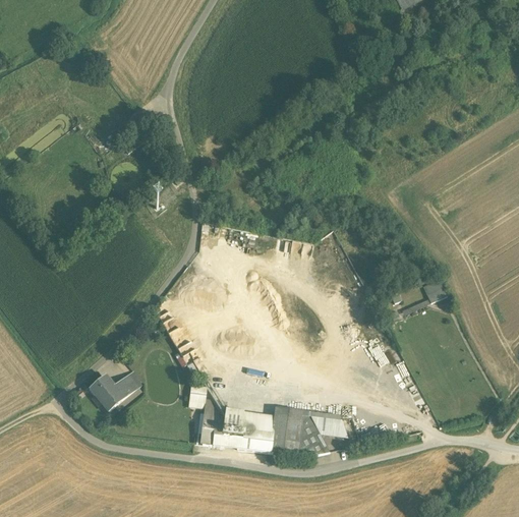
[(384,0),(394,18),(395,18),(399,4),(397,0),(384,0)]
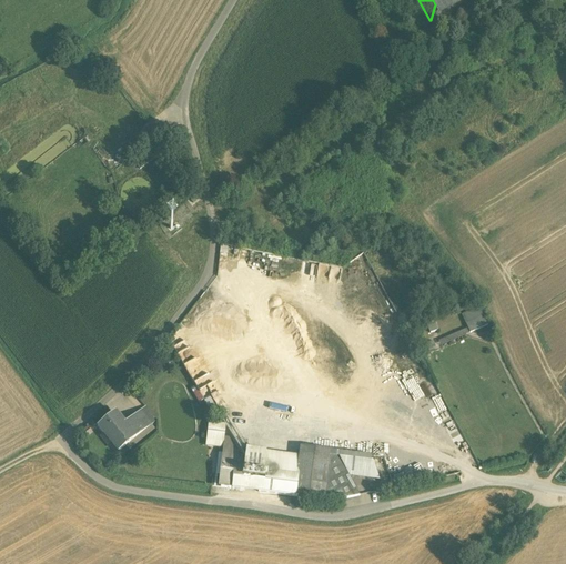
[(145,144),(131,154),(139,165),(153,154),(145,144)]
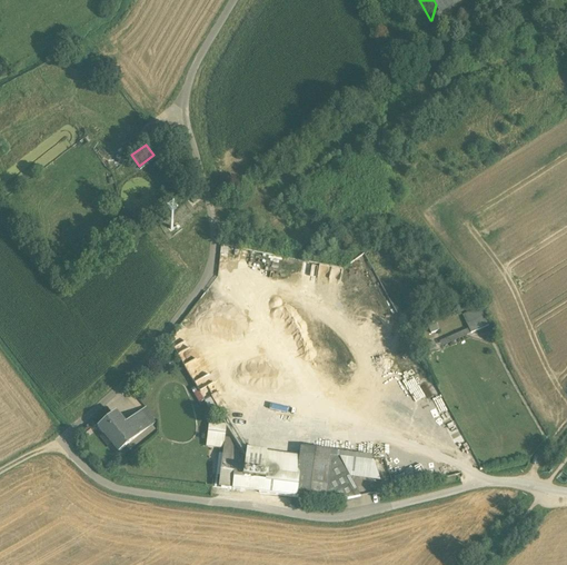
[(493,323),(483,305),(465,315),(470,326),(474,333),(493,323)]
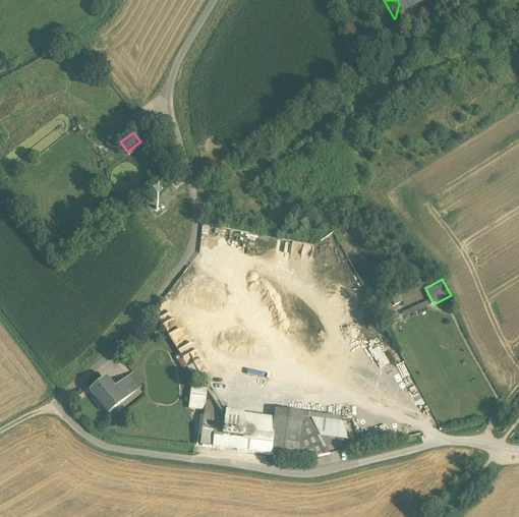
[(404,319),(434,304),(430,298),(401,312),(404,319)]
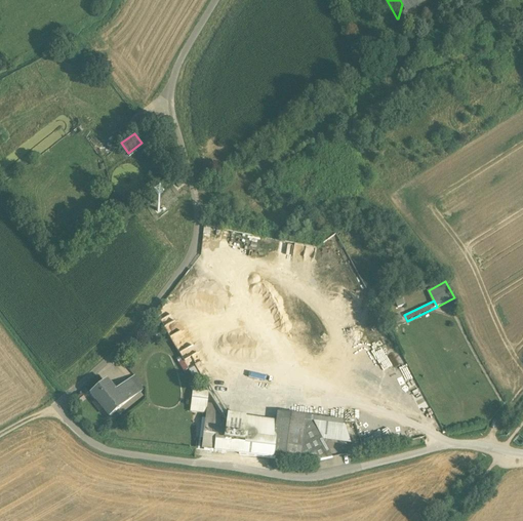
[(128,378),(114,390),(123,401),(137,390),(128,378)]
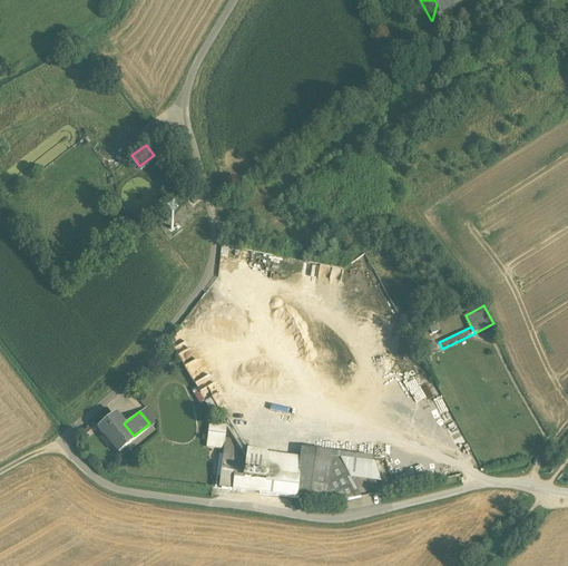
[(120,426),(110,412),(95,425),(100,431),(103,430),(118,449),(134,436),(124,423),(120,426)]
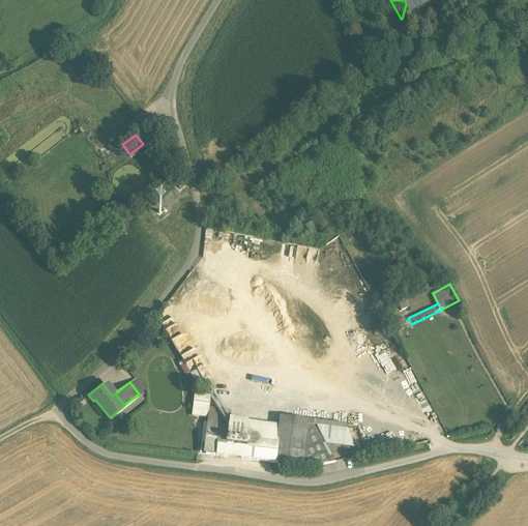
[(206,393),(194,392),(192,405),(204,406),(206,393)]
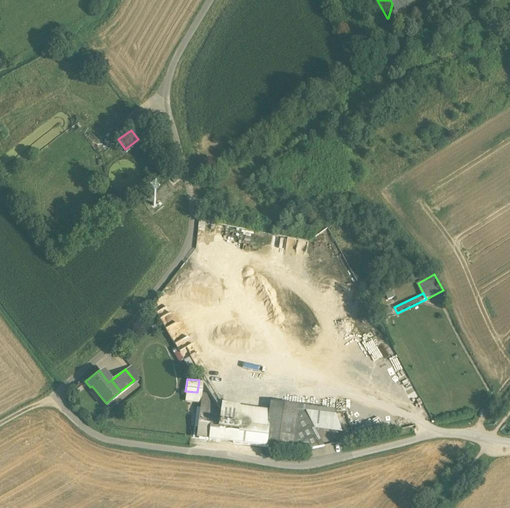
[(221,395),(202,393),(197,436),(207,437),(216,438),(220,403),(221,395)]
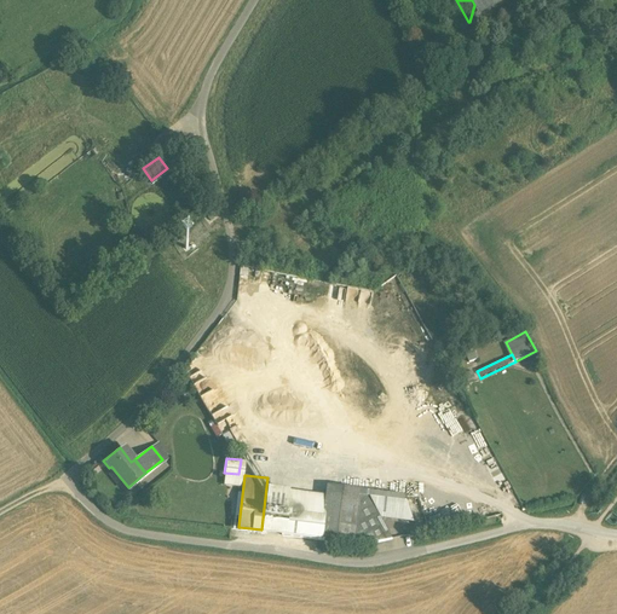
[(324,493),(266,487),(261,529),(364,542),(388,536),(378,515),(414,519),(404,493),(326,485),(324,493)]
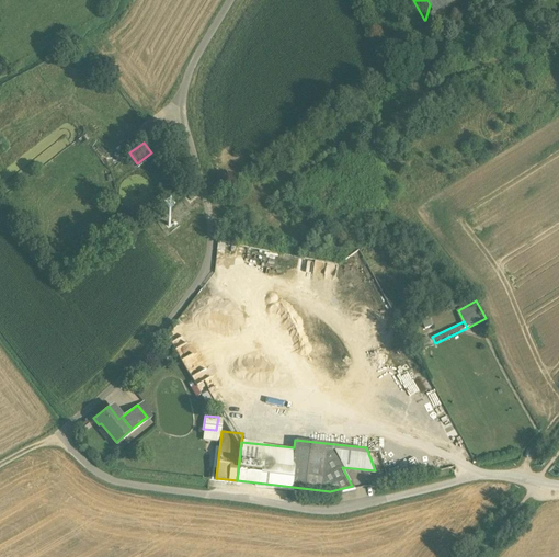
All buildings are outlined.
